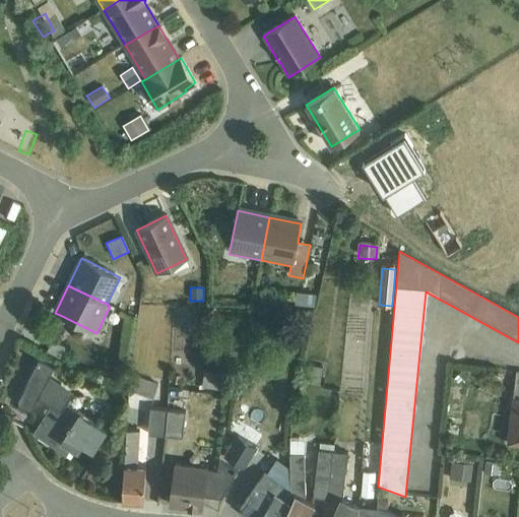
[(296,294),(294,307),(315,309),(316,296),(296,294)]
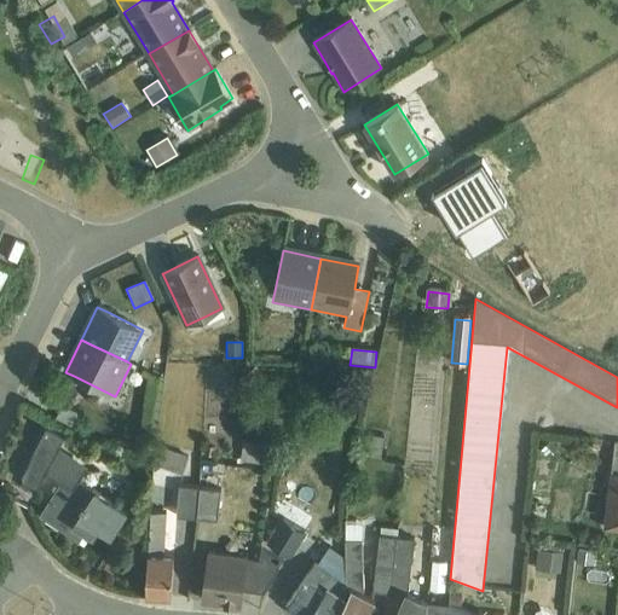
[(47,387),(41,399),(42,399),(53,404),(57,406),(62,394),(47,387)]
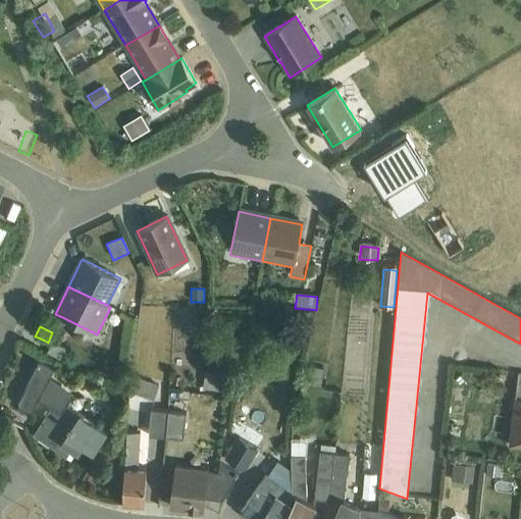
[(51,343),(46,354),(59,360),(65,349),(51,343)]
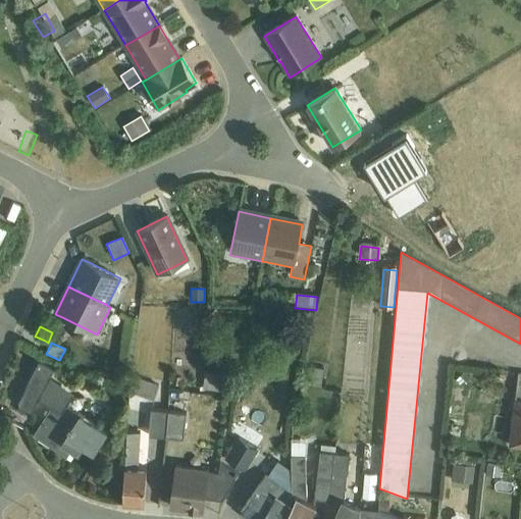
[(17,407),(31,414),(39,399),(51,408),(45,419),(35,434),(56,449),(61,440),(72,448),(79,452),(83,445),(94,452),(107,431),(67,405),(74,393),(50,377),(53,370),(39,363),(16,406),(17,407)]
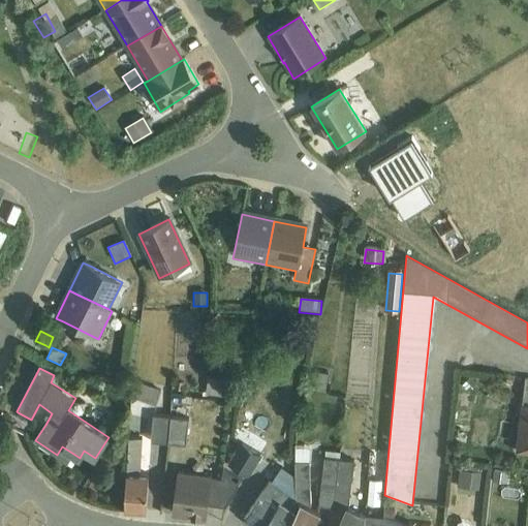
[(207,378),(205,395),(225,398),(227,381),(207,378)]
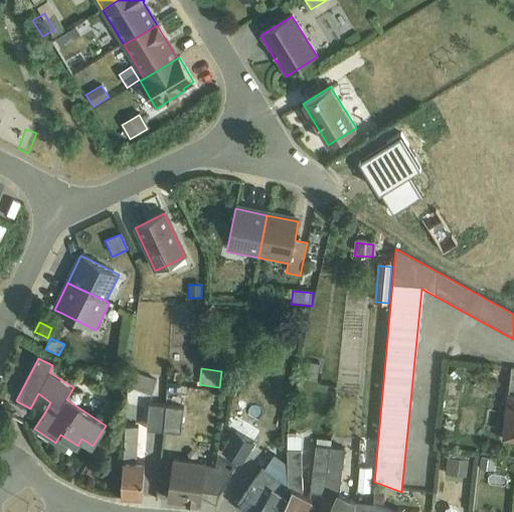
[(503,393),(502,404),(506,405),(501,442),(513,443),(513,369),(511,369),(508,394),(503,393)]
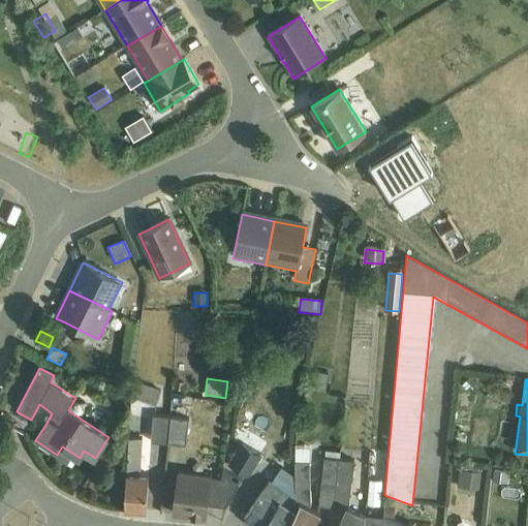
[(135,383),(130,398),(155,406),(160,392),(135,383)]
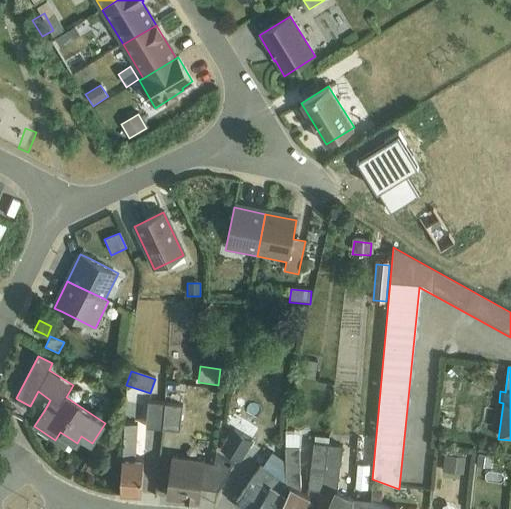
[(30,406),(17,399),(13,405),(26,412),(30,406)]
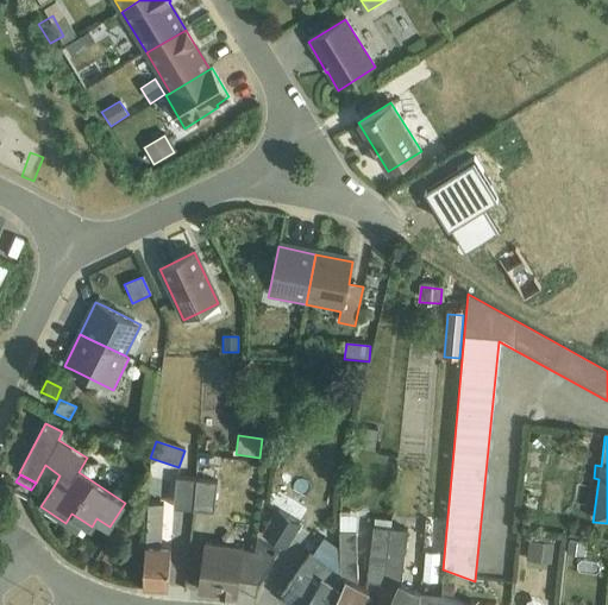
[(192,510),(195,480),(176,478),(173,509),(192,510)]
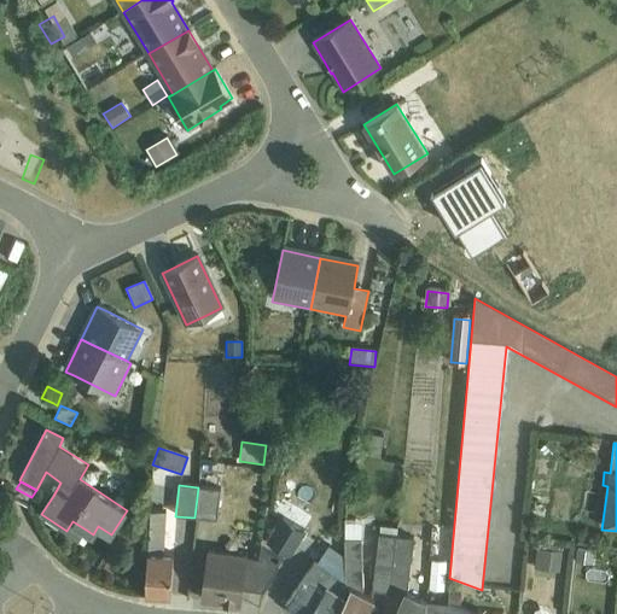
[(198,487),(195,518),(216,520),(219,490),(198,487)]
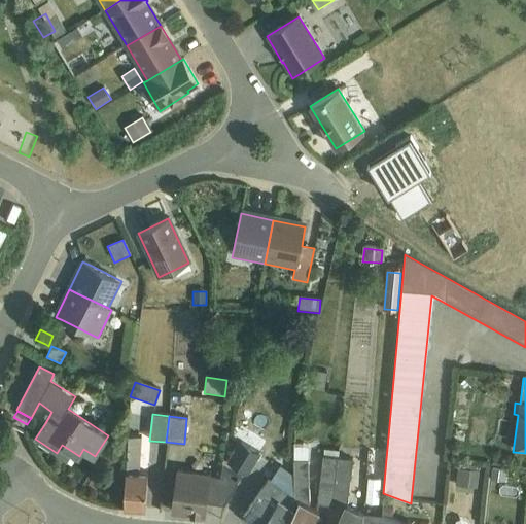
[(35,439),(45,423),(44,422),(33,440),(67,461),(73,452),(62,445),(57,453),(35,439)]
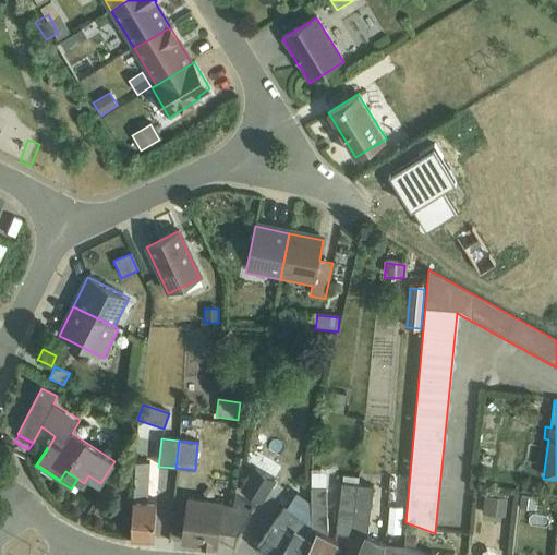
[(135,462),(131,538),(154,539),(156,499),(148,499),(149,463),(135,462)]
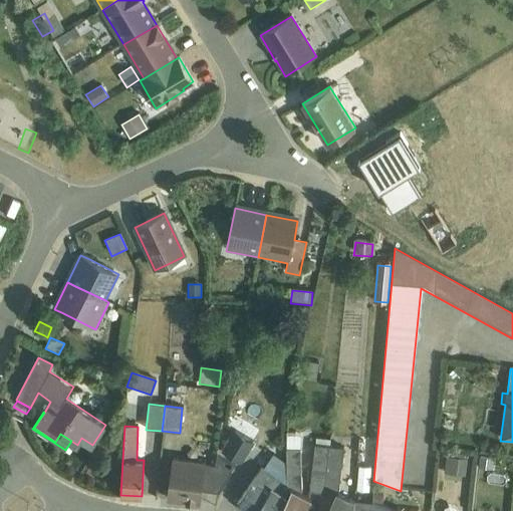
[(233,432),(221,452),(241,465),(254,444),(233,432)]
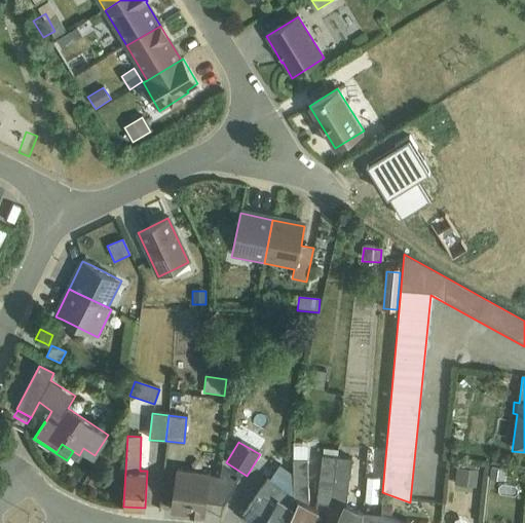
[(294,496),(283,522),(314,522),(317,515),(316,513),(317,510),(308,506),(308,497),(307,446),(302,446),(302,443),(292,443),(294,496)]
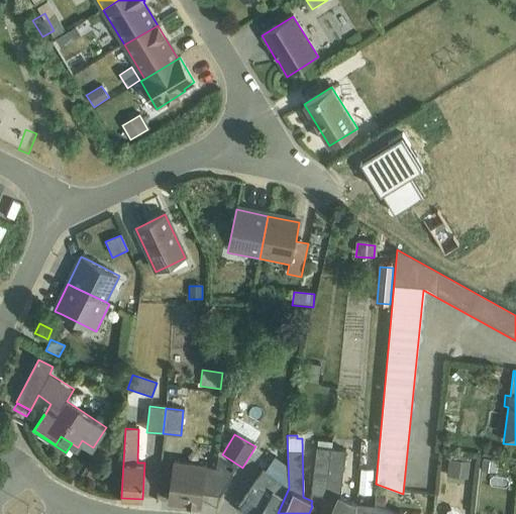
[(326,497),(331,449),(331,443),(317,441),(311,495),(326,497)]
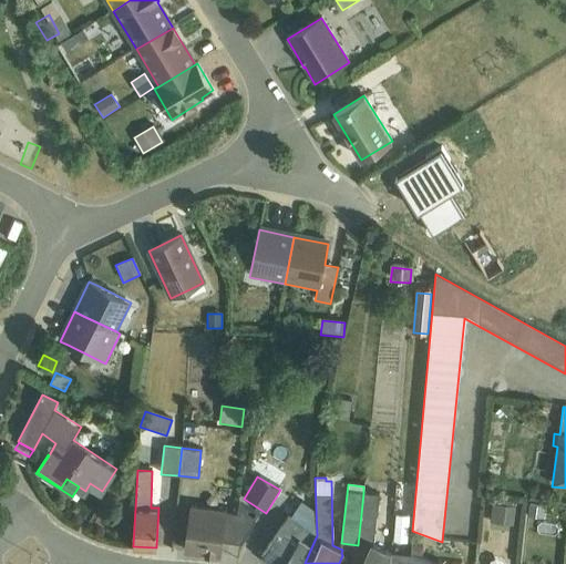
[(363,493),(358,545),(364,546),(369,546),(361,563),(388,563),(390,553),(390,551),(370,542),(378,495),(373,494),(363,493)]
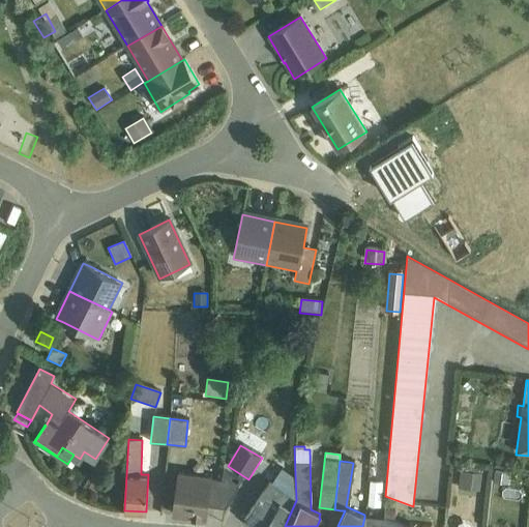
[(460,471),(457,489),(479,492),(481,474),(478,474),(478,469),(466,468),(466,472),(460,471)]
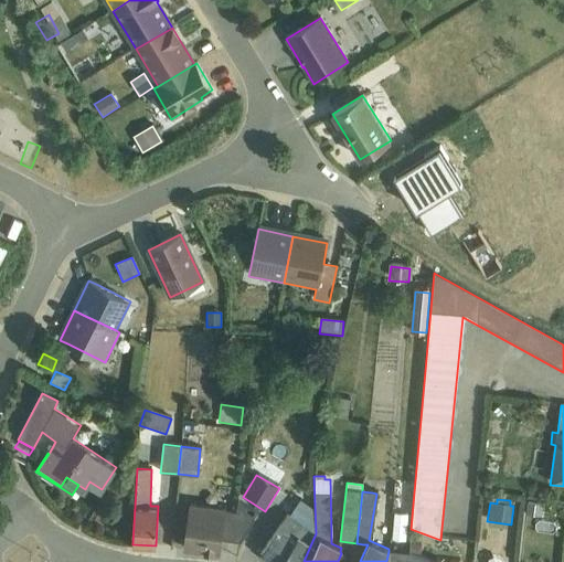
[(190,504),(184,550),(219,554),(221,540),(240,542),(256,513),(237,502),(236,512),(225,510),(225,508),(190,504)]
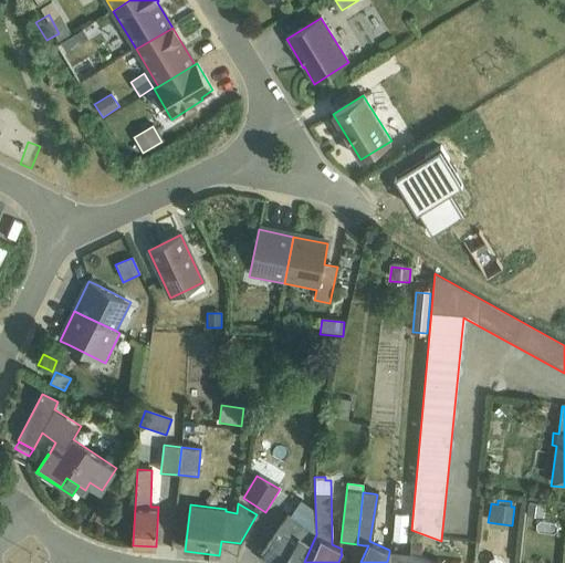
[(395,514),(393,541),(407,542),(409,515),(395,514)]
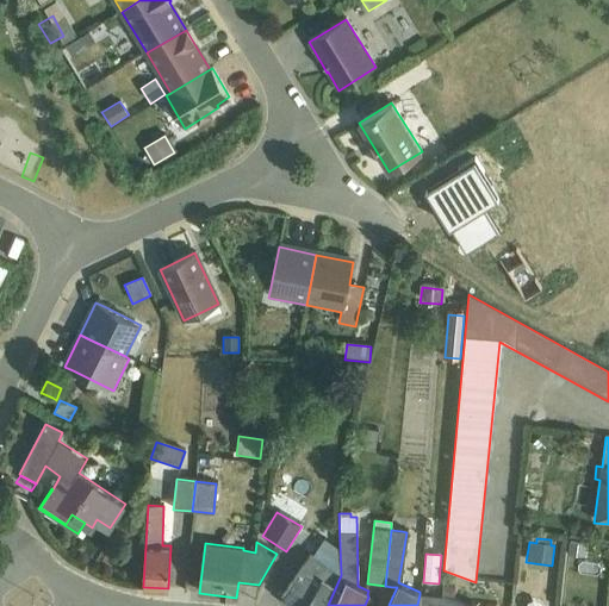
[(328,605),(341,575),(310,555),(280,599),(290,605),(328,605)]
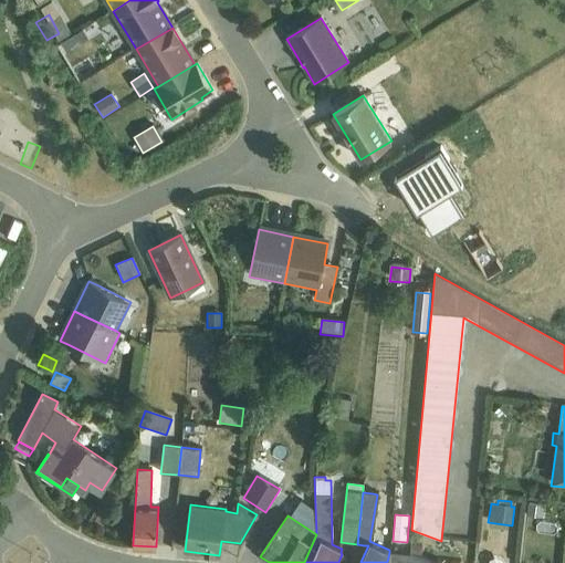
[(427,562),(410,554),(389,552),(387,562),(427,562)]
